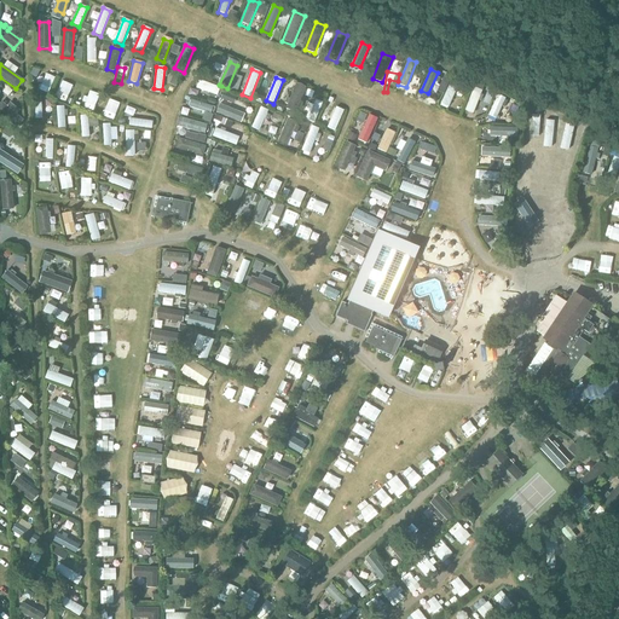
[(200,81),(196,88),(217,96),(219,88),(200,81)]
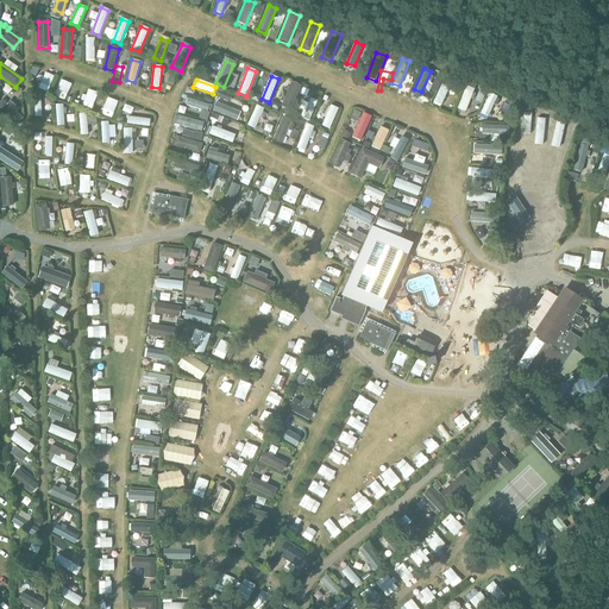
[(444,80),(433,102),(441,106),(451,83),(444,80)]
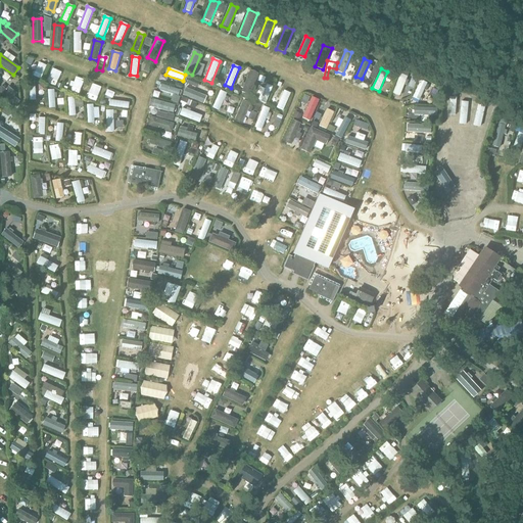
[(250,70),(242,92),(250,95),(258,74),(250,70)]
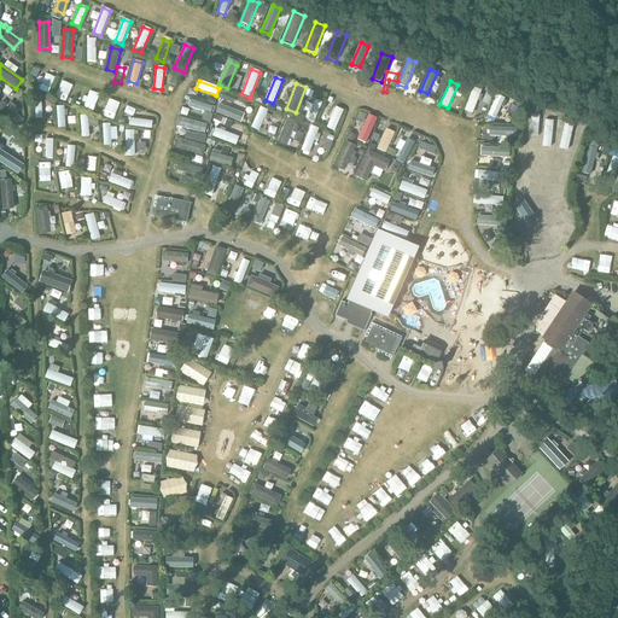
[(473,88),(465,111),(472,114),(482,91),(473,88)]
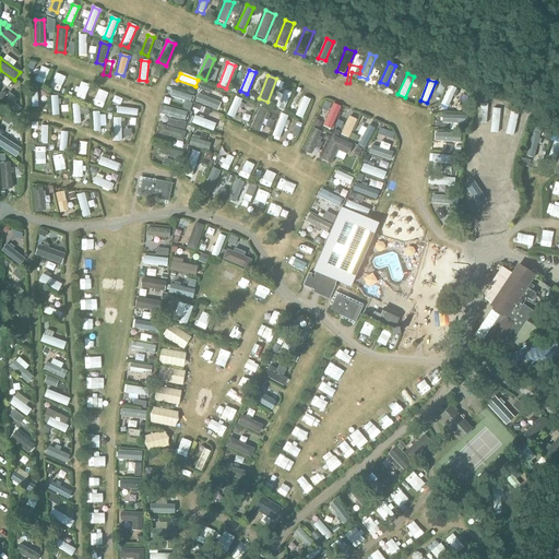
[(450,86),(441,104),(448,107),(456,90),(450,86)]
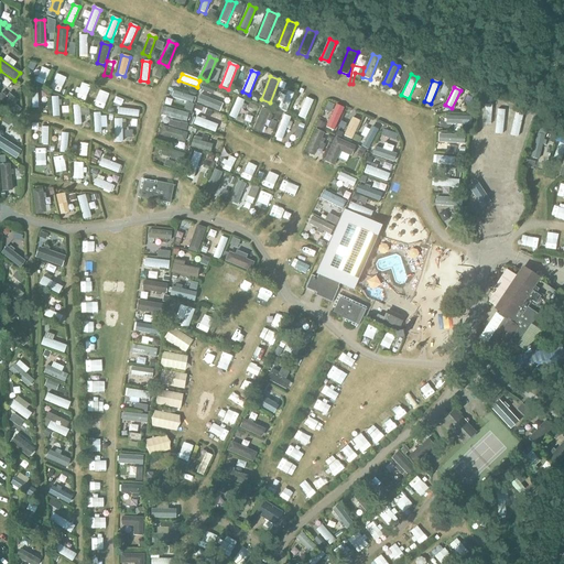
[(174,91),(172,98),(192,105),(194,98),(174,91)]
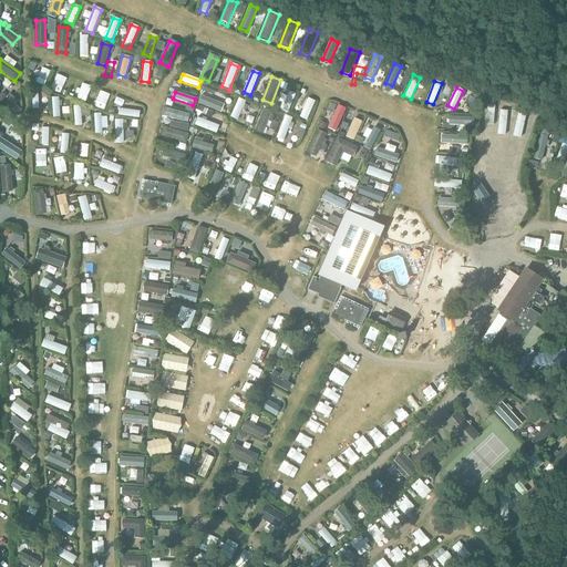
[(289,92),(281,111),(288,113),(295,94),(289,92)]
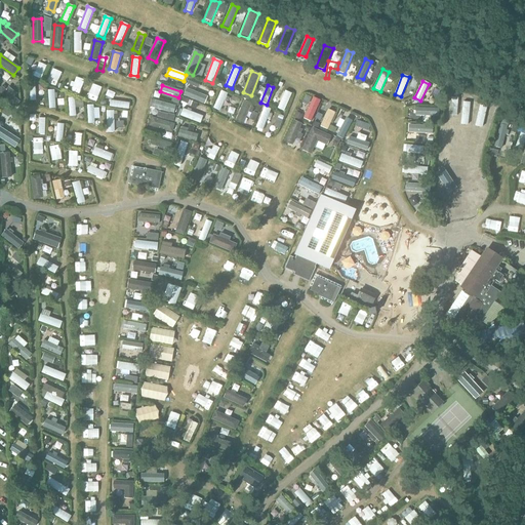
[(2,87),(0,88),(0,96),(14,109),(19,103),(2,87)]
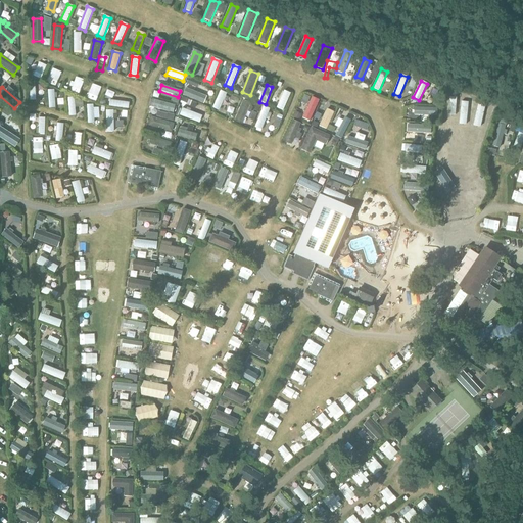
[(185,89),(182,95),(202,103),(205,97),(185,89)]
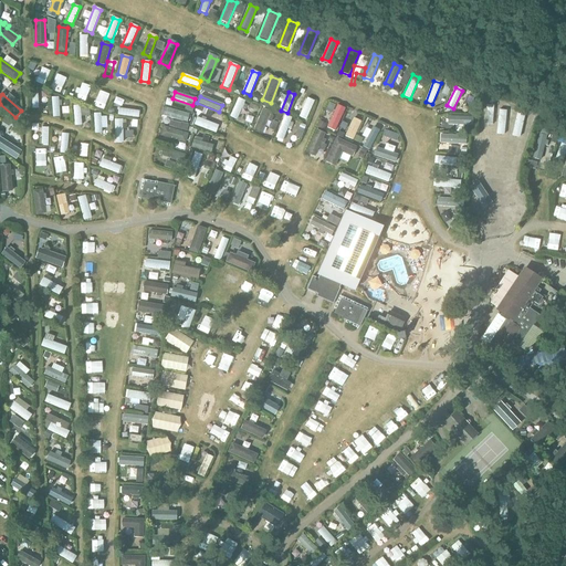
[(239,98),(230,117),(237,119),(245,102),(239,98)]
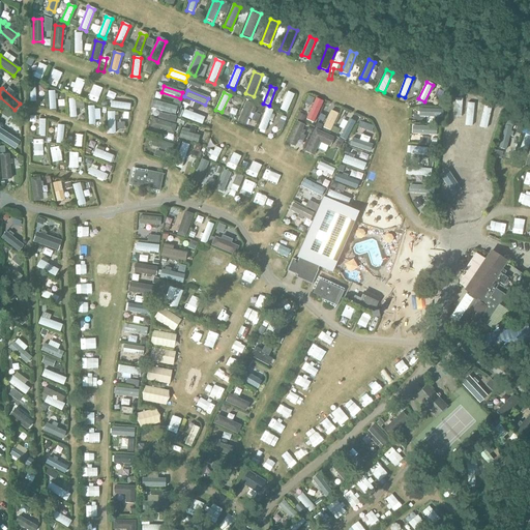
[(288,92),(281,110),(287,112),(294,95),(288,92)]
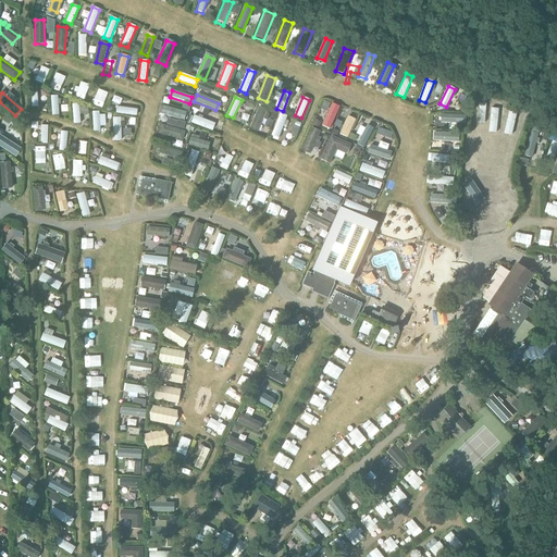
[(197,102),(194,109),(215,119),(219,112),(197,102)]
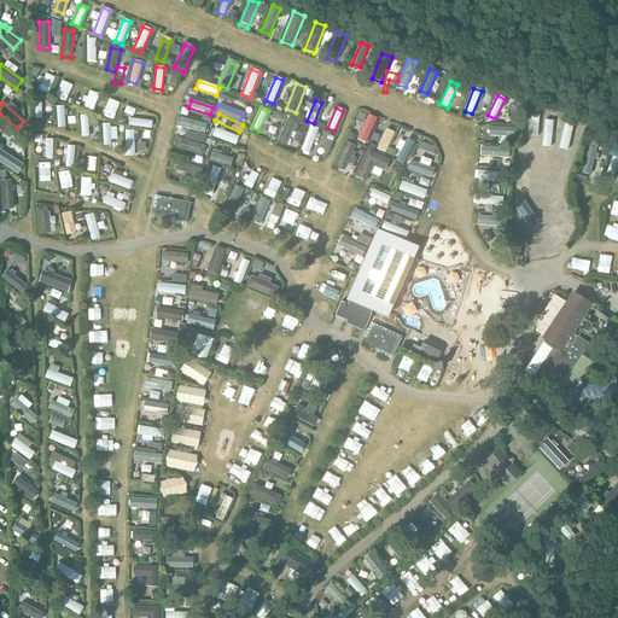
[(368,116),(357,140),(366,144),(377,120),(368,116)]
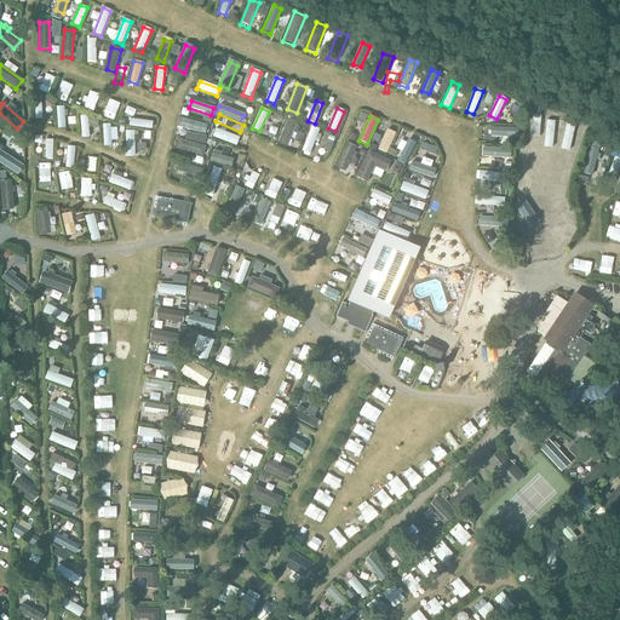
[(544,144),(551,119),(543,116),(534,141),(544,144)]
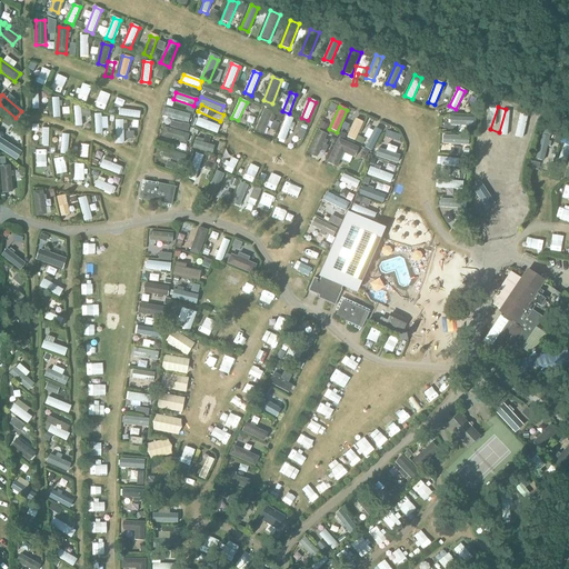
[(167,109),(165,117),(185,121),(187,115),(167,109)]
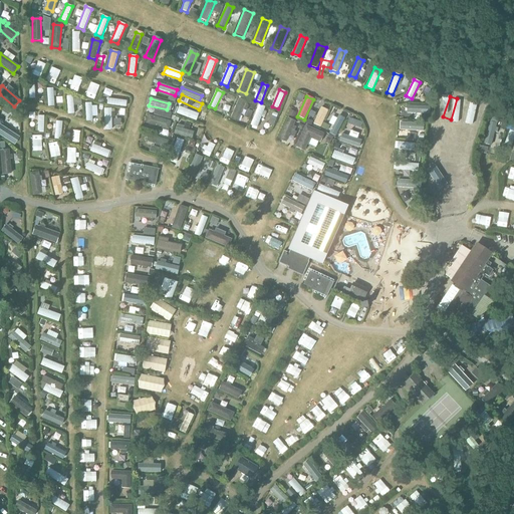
[(107,99),(107,104),(125,107),(126,101),(107,99)]
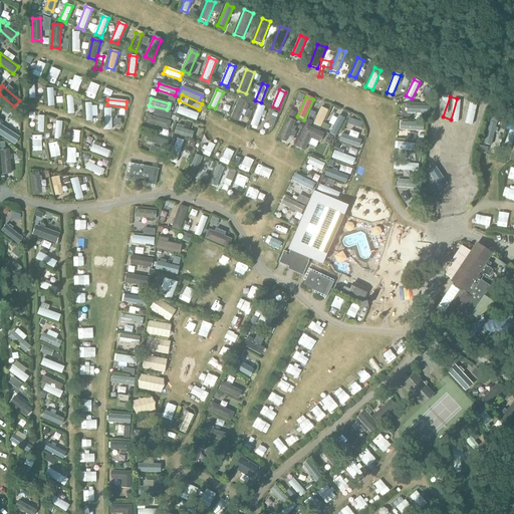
[(239,99),(230,118),(238,122),(246,102),(239,99)]
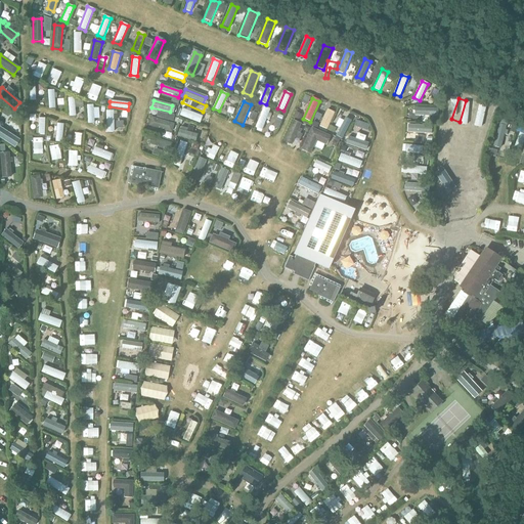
[(470,127),(476,105),(467,102),(462,124),(470,127)]
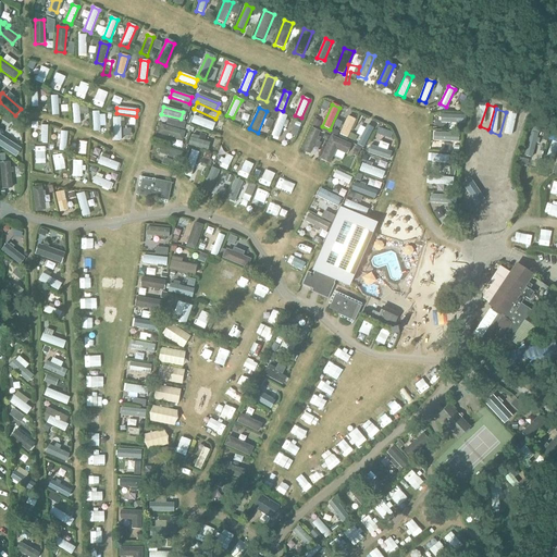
[(100,112),(93,112),(94,132),(101,131),(100,112)]
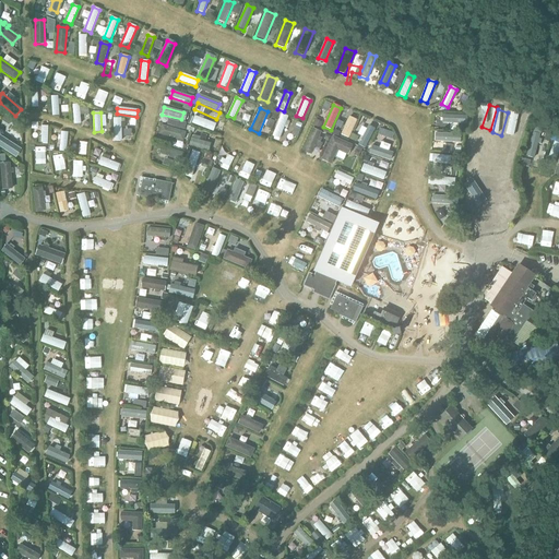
[(281,115),(272,137),(280,139),(287,117),(281,115)]
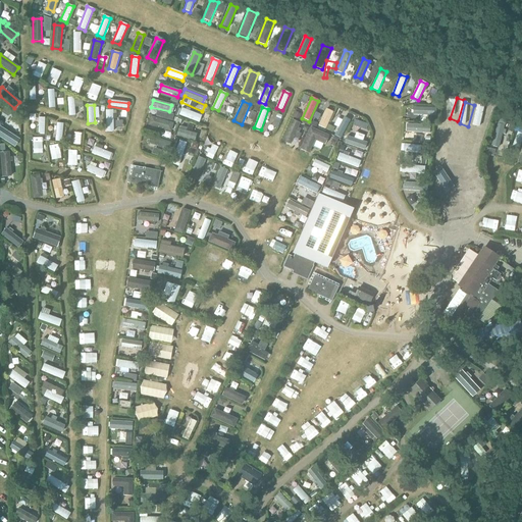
[(413,108),(413,115),(436,116),(436,108),(413,108)]
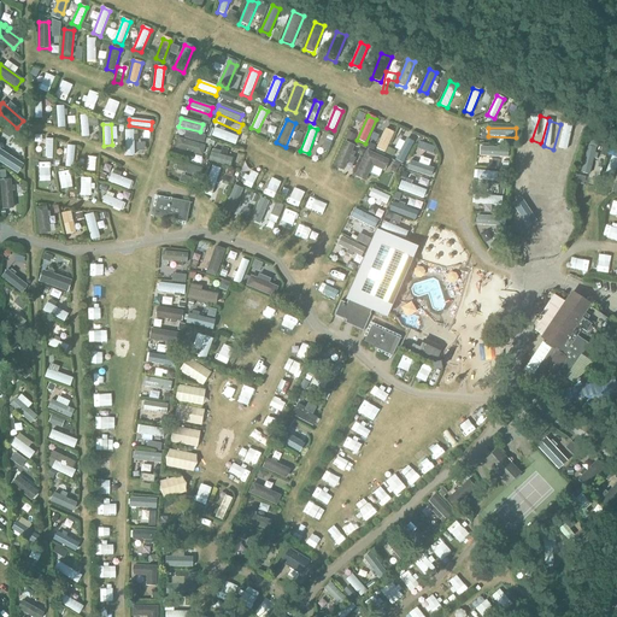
[(554,150),(563,153),(571,131),(563,128),(554,150)]
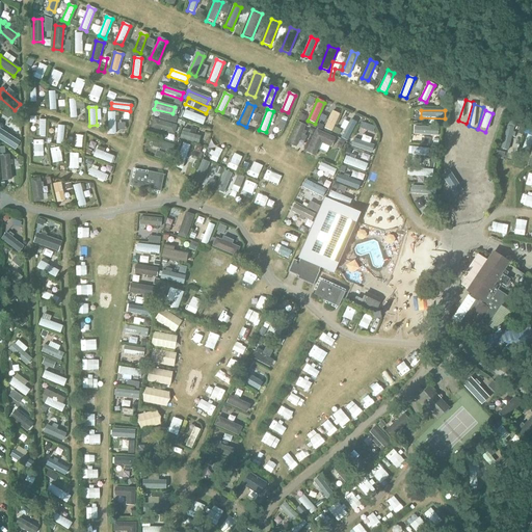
[(185,111),(182,118),(200,125),(202,117),(185,111)]
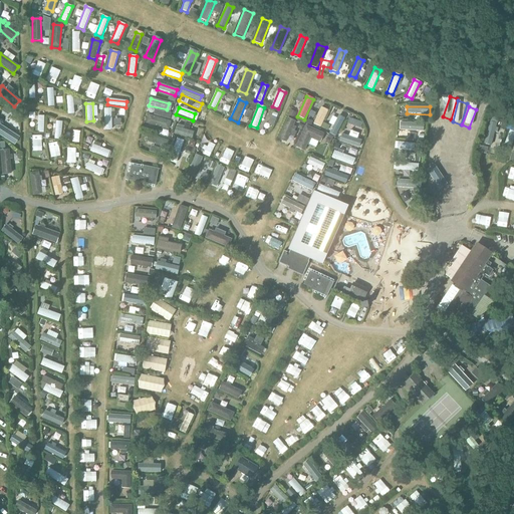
[(321,108),(314,123),(319,126),(326,110),(321,108)]
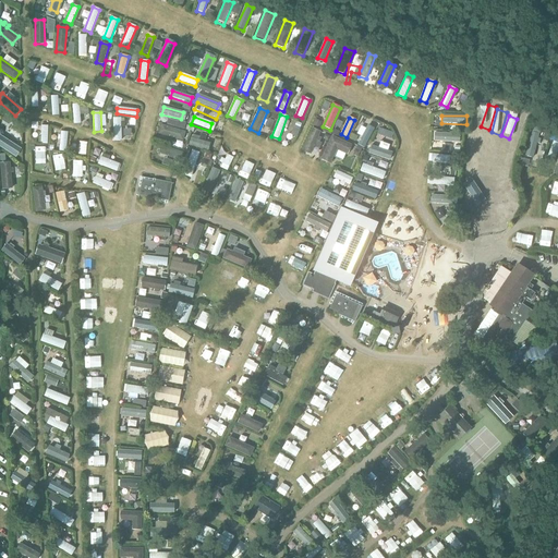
[(518,118),(512,140),(519,141),(524,120),(518,118)]
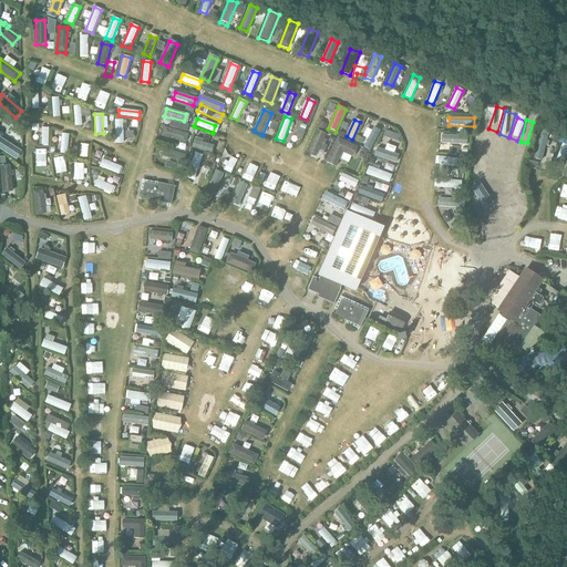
[(163,127),(161,136),(185,144),(188,134),(163,127)]
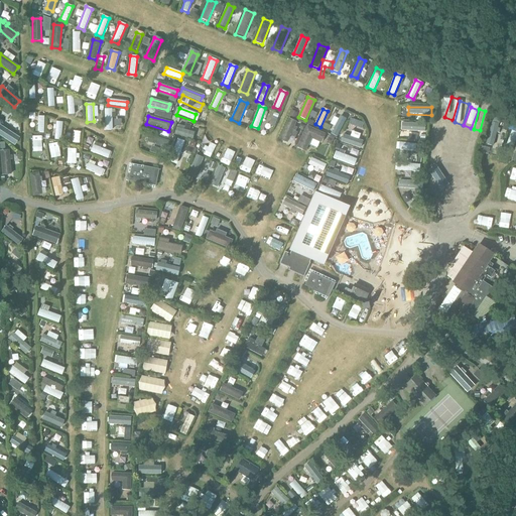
[(340,116),(331,134),(337,137),(346,119),(340,116)]
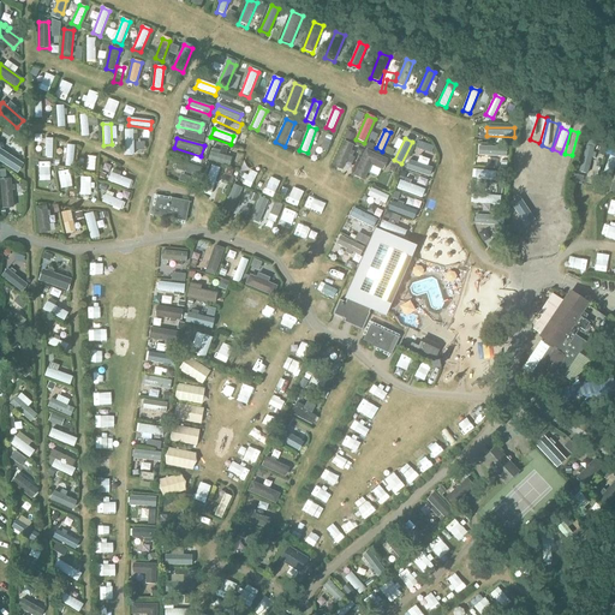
[(344,142),(333,166),(342,171),(353,145),(344,142)]
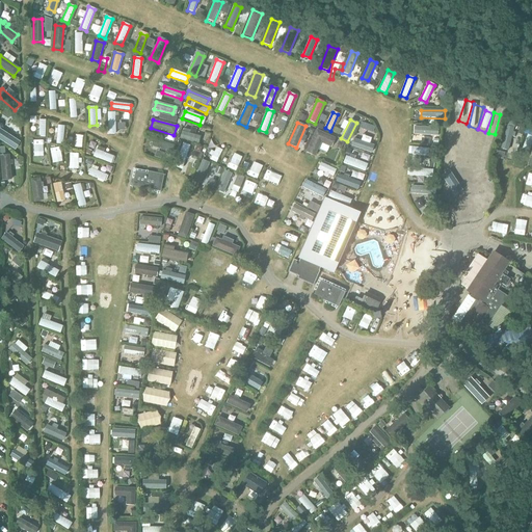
[(452,125),(454,142),(461,141),(458,124),(452,125)]
